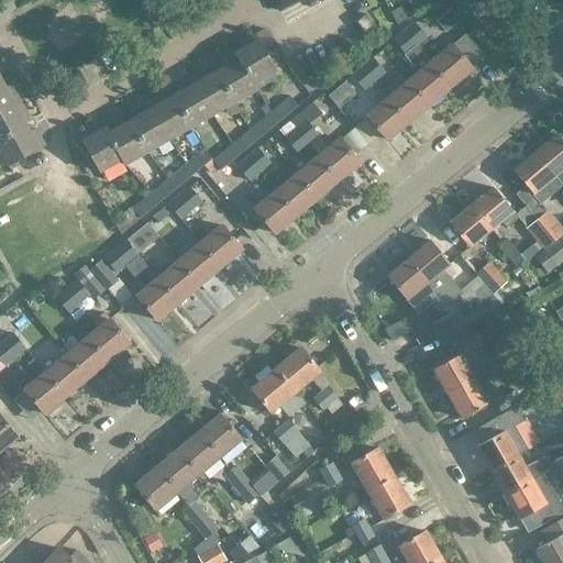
[(272,0),(278,11),(298,0),(272,0)]
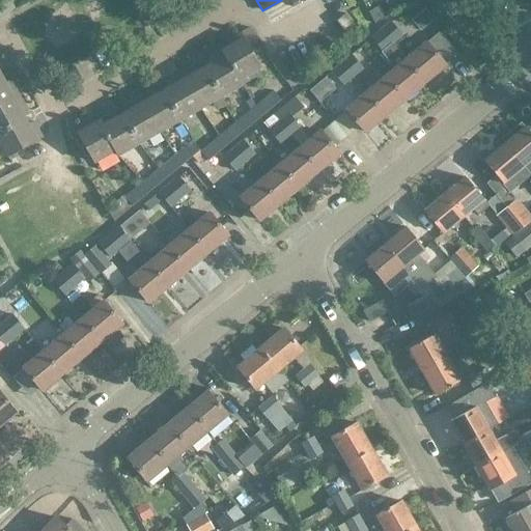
[(368,12),(374,24),(384,19),(379,7),(368,12)]
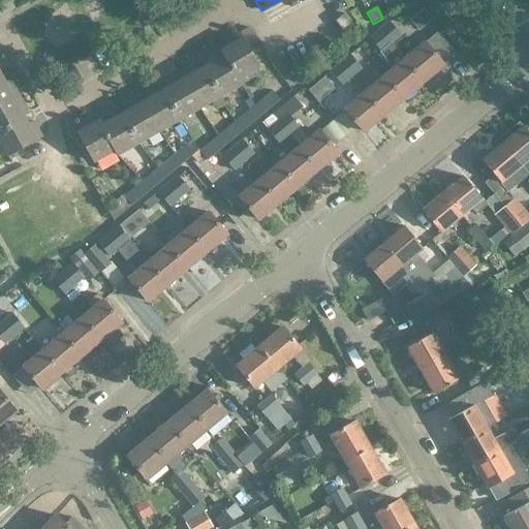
[(353,27),(344,14),(335,22),(345,33),(353,27)]
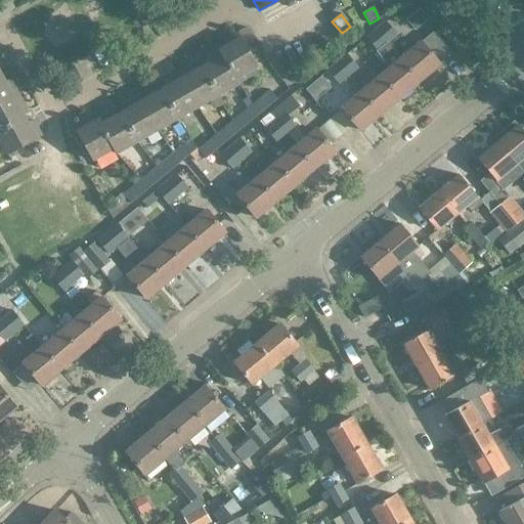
[(386,20),(376,29),(388,43),(397,35),(386,20)]
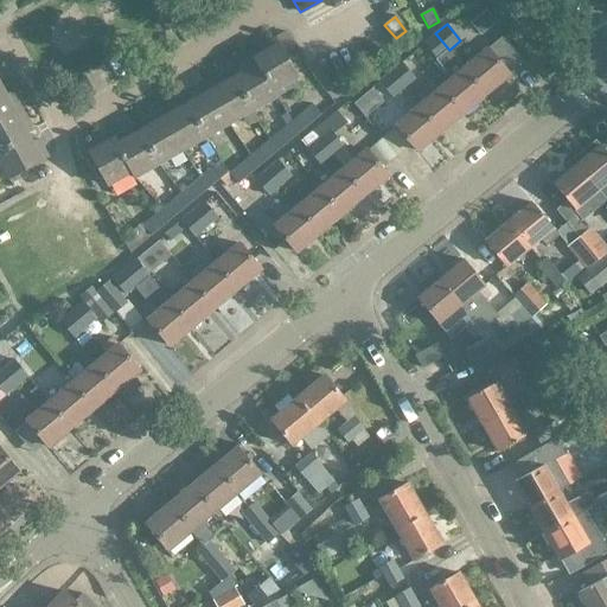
[(436,61),(449,50),(435,33),(423,44),(435,58),(435,59),(436,61)]
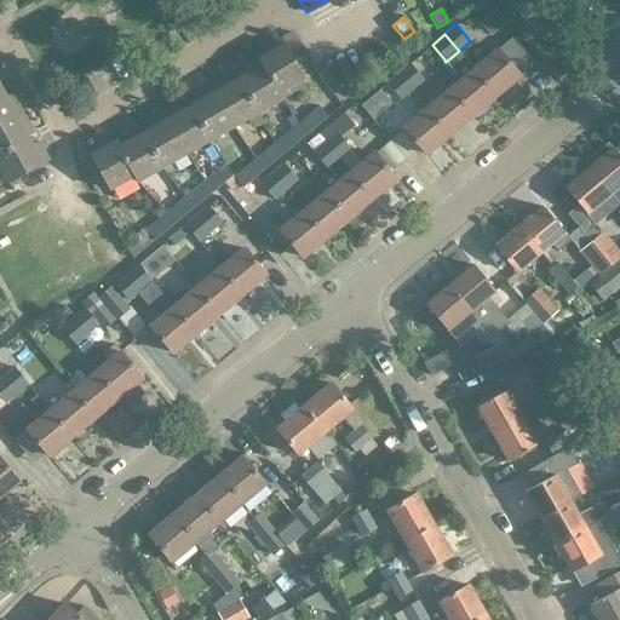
[(265,53),(258,58),(279,93),(280,93),(303,80),(280,38),(263,49),(265,53)]
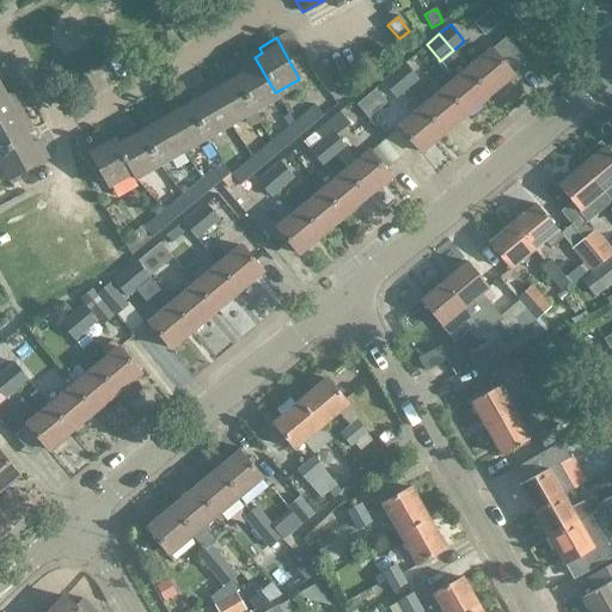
[(507,37),(469,69),(489,95),(512,75),(515,79),(531,66),(507,37)]
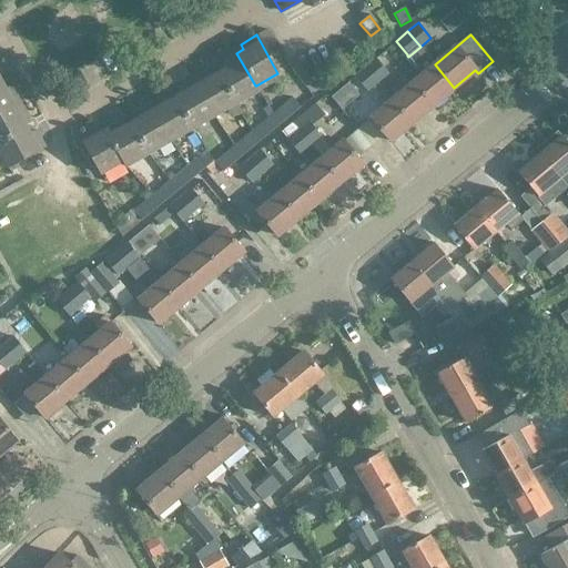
[(408,57),(423,74),(412,83),(432,105),(454,88),(435,64),(421,47),(408,57)]
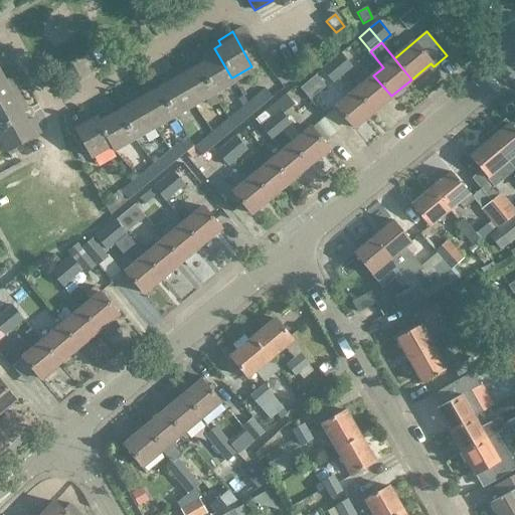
[(203,61),(197,64),(214,94),(234,82),(232,77),(231,77),(214,48),(200,56),(203,61)]
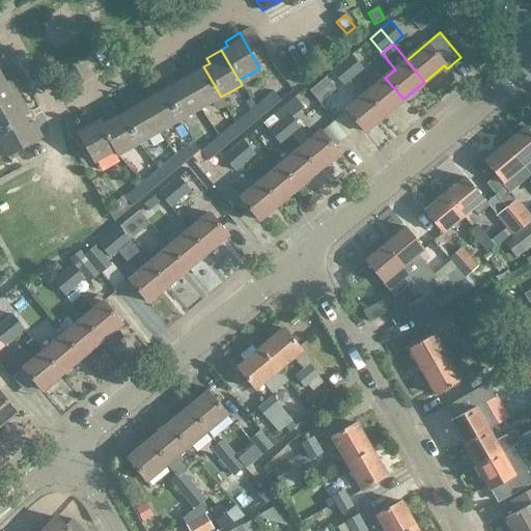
[(351,54),(341,62),(354,78),(363,68),(351,54)]
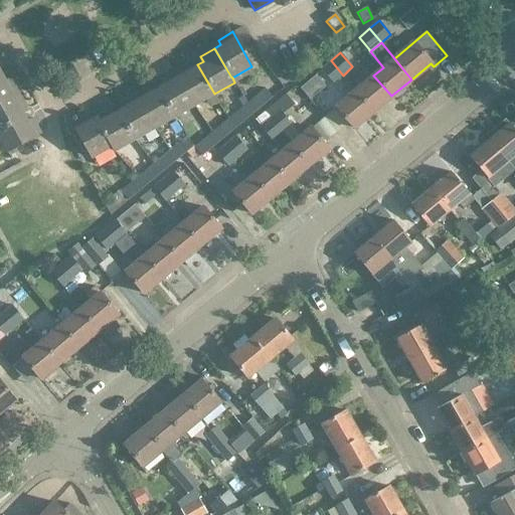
[(334,83),(343,75),(331,60),(322,69),(334,83)]
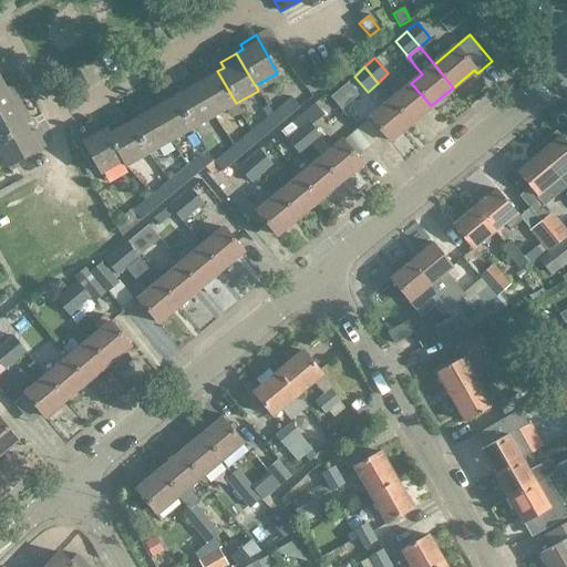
[(214,116),(236,103),(217,71),(210,75),(207,70),(193,78),(214,116)]
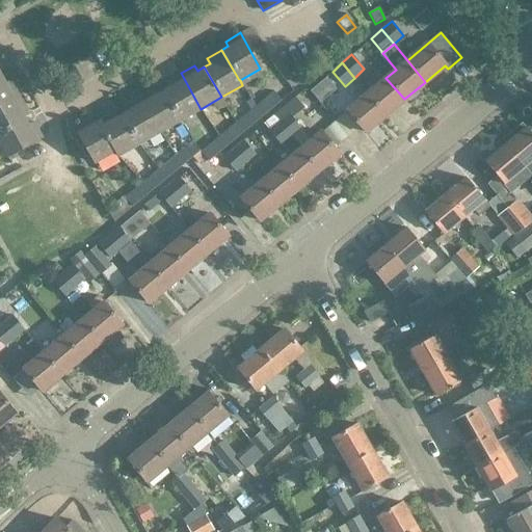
[(181,121),(201,109),(181,73),(166,82),(168,87),(163,90),(181,121)]
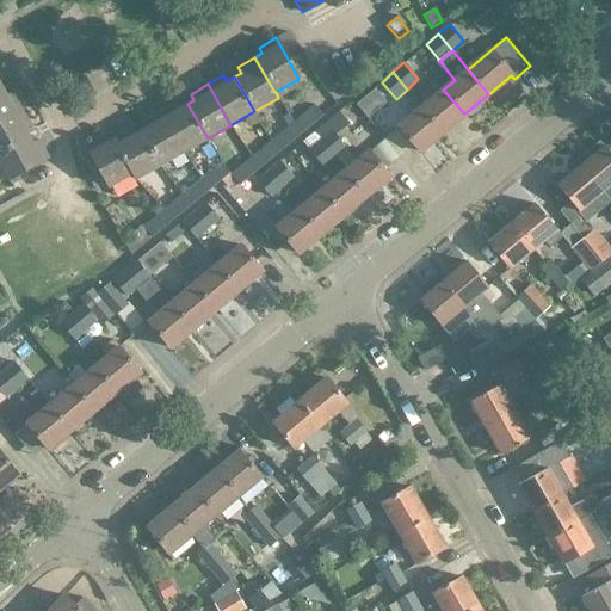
[(0,121),(22,110),(12,93),(6,97),(2,90),(0,90),(0,121)]
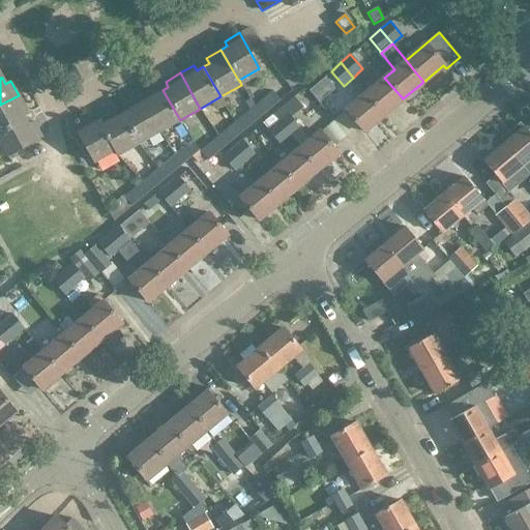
[(384,115),(403,98),(384,78),(365,93),(384,115)]
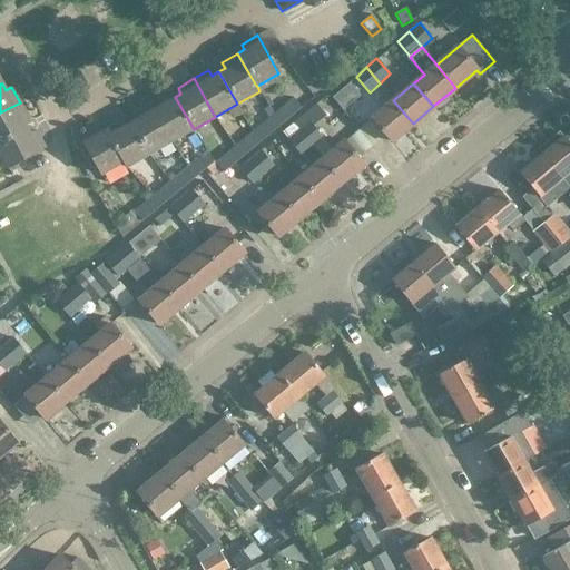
[(172,141),(194,129),(175,97),(168,100),(165,95),(149,104),(172,141)]
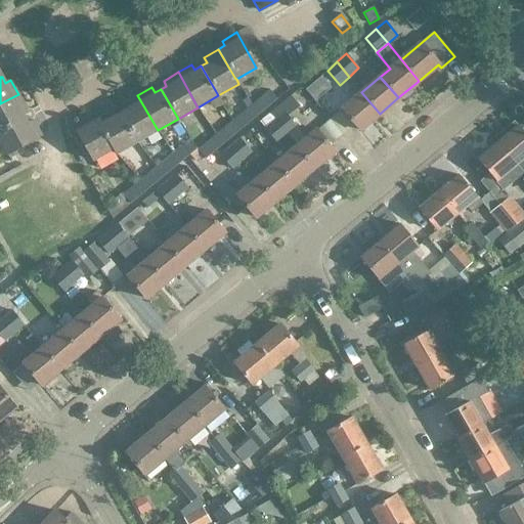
[(268,90),(251,104),(257,113),(275,97),(268,90)]
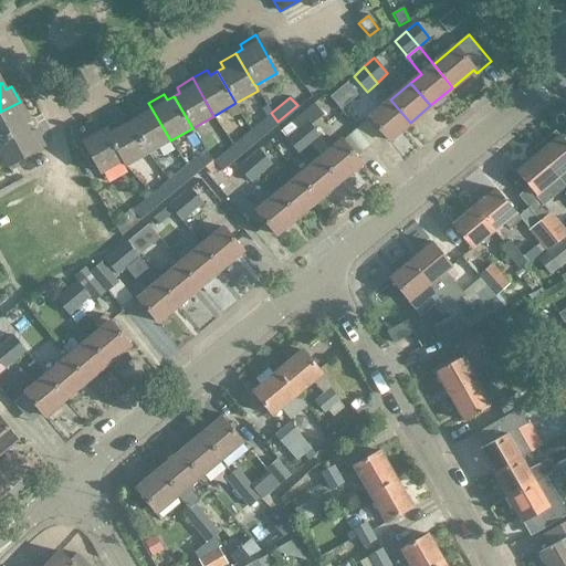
[(388,140),(410,123),(390,100),(369,117),(388,140)]
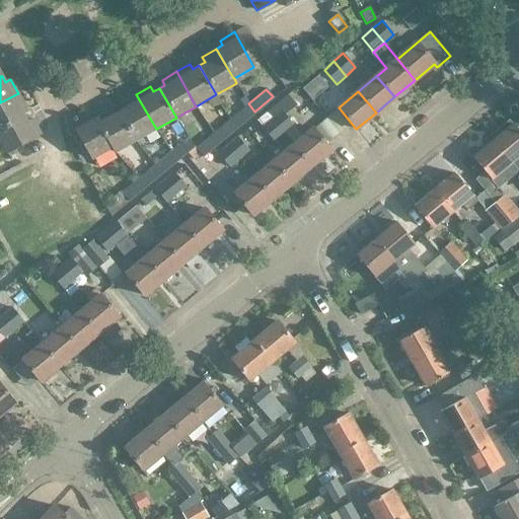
[(0,102),(0,129),(24,116),(20,109),(25,107),(18,93),(0,102)]
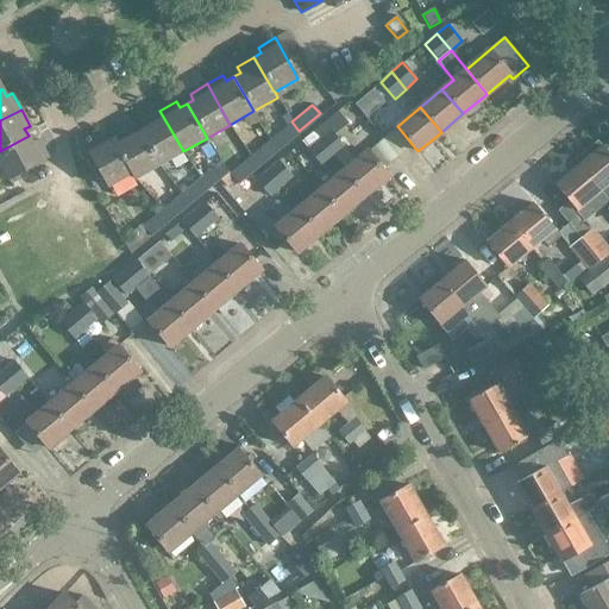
[(159,165),(183,151),(159,111),(143,120),(146,126),(139,130),(159,165)]
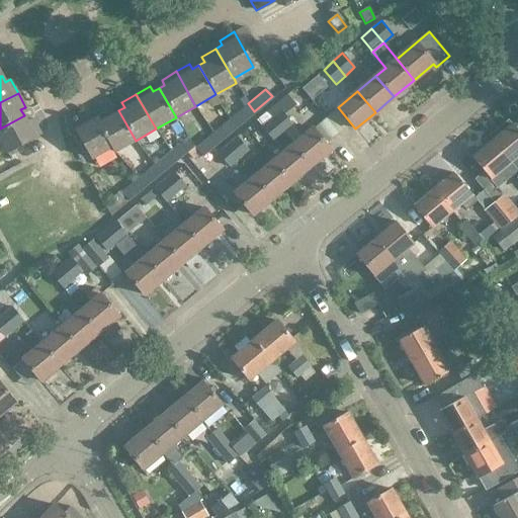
[(230,119),(236,126),(254,111),(248,103),(242,96),(236,101),(242,108),(230,119)]
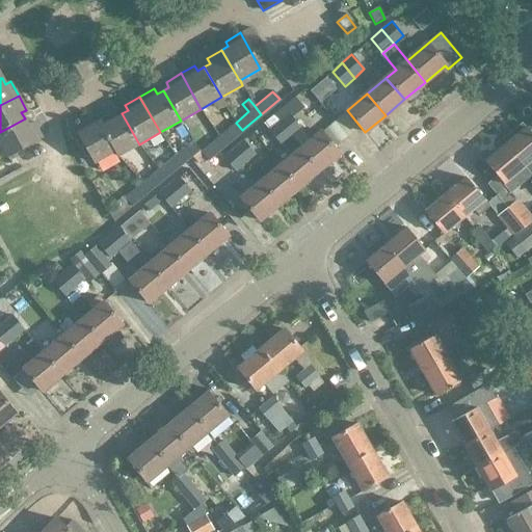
[(278,121),(277,122),(291,137),(301,129),(285,108),(274,115),(278,121)]
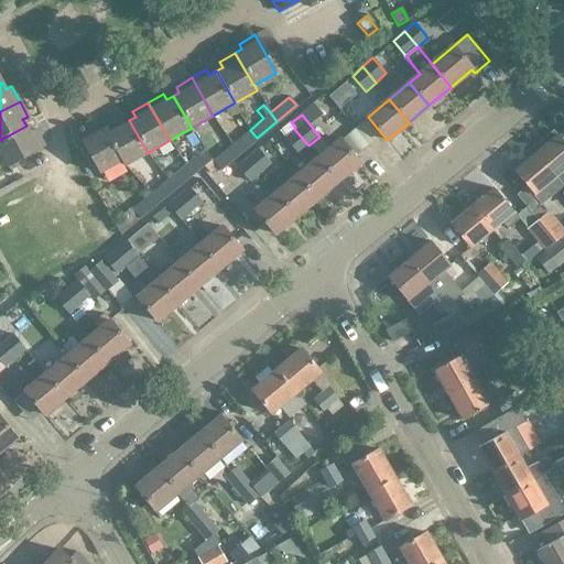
[(119,119),(105,128),(123,160),(122,160),(126,165),(148,153),(129,120),(122,125),(119,119)]
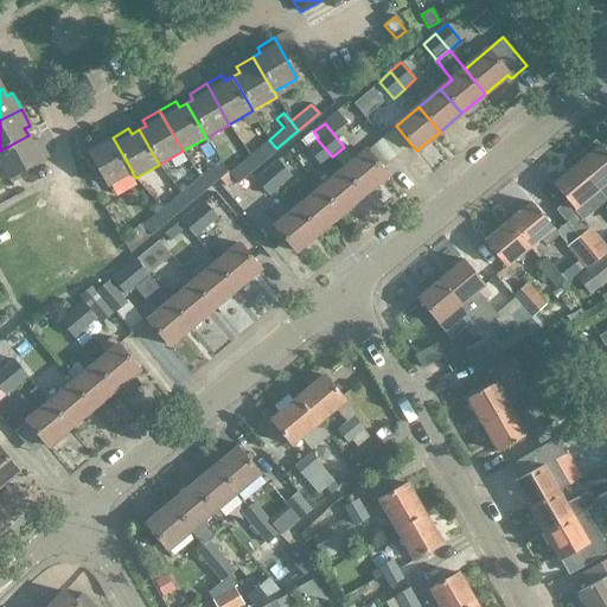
[(29,135),(0,151),(0,167),(7,179),(48,157),(38,140),(32,144),(29,135)]
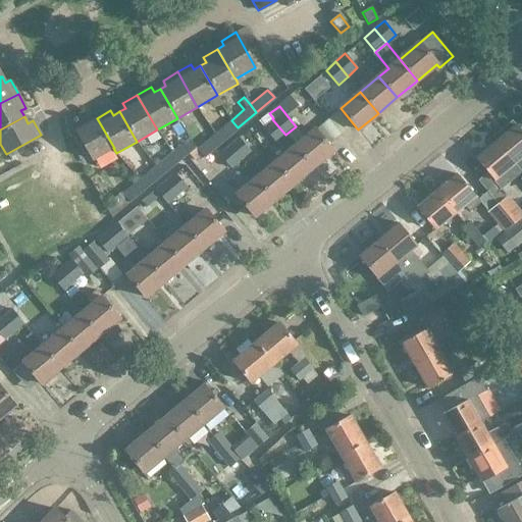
[(114,148),(97,118),(90,121),(88,117),(73,125),(93,160),(113,148),(114,148)]
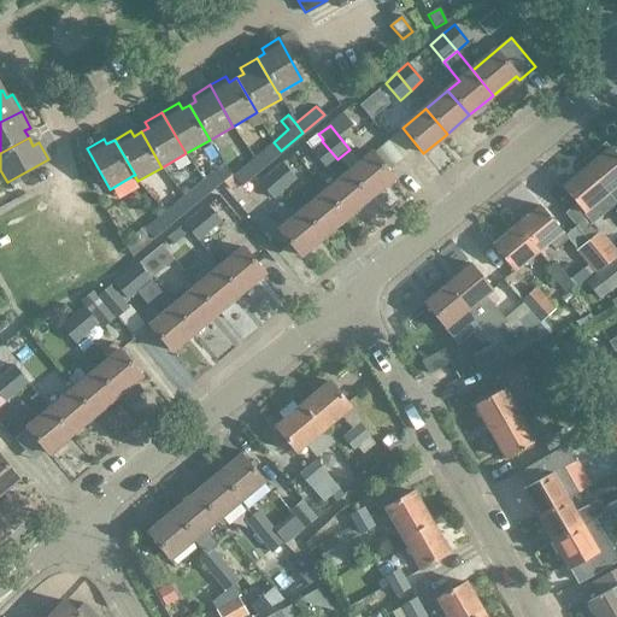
[(338,159),(322,141),(311,151),(325,169),(338,159)]
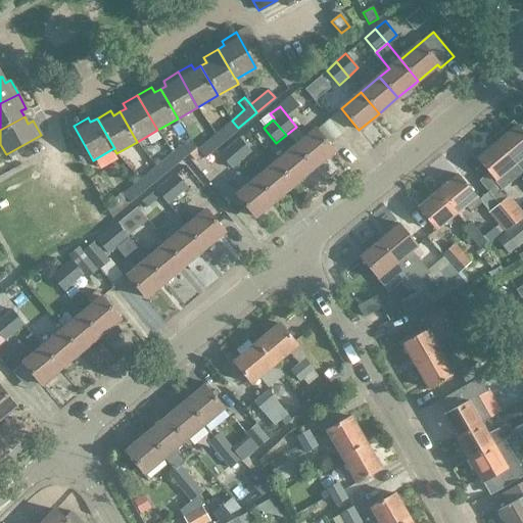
[(232,121),(214,136),(221,143),(238,128),(232,121)]
